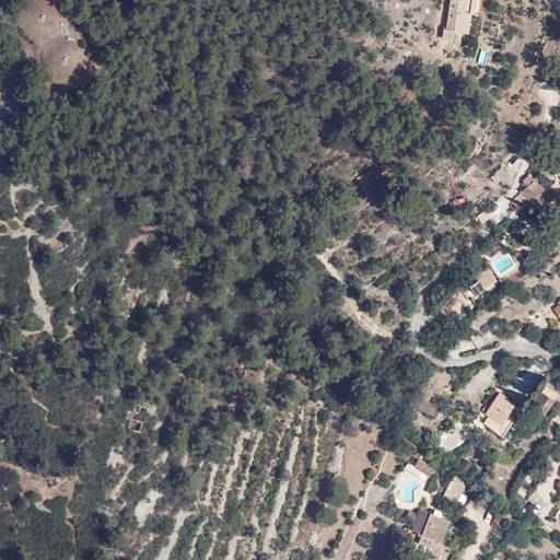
[(480,0),(450,0),(445,33),(463,35),(466,12),(479,14),(480,0)]
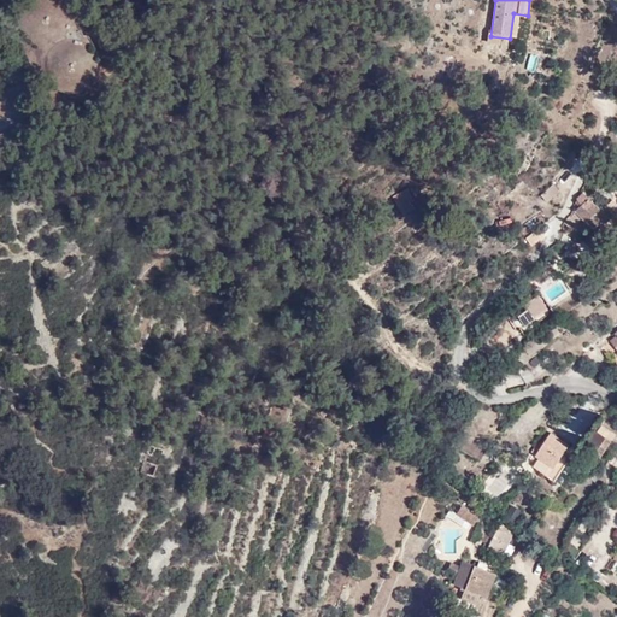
[(513,18),(510,39),(526,41),(528,21),(513,18)]
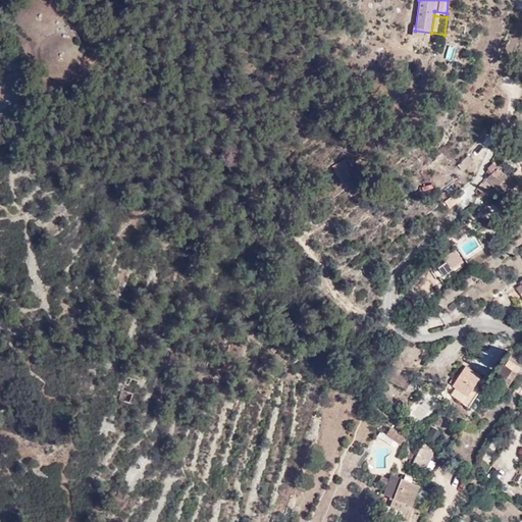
[(343,161),(330,169),(341,183),(349,176),(346,171),(349,169),(343,161)]
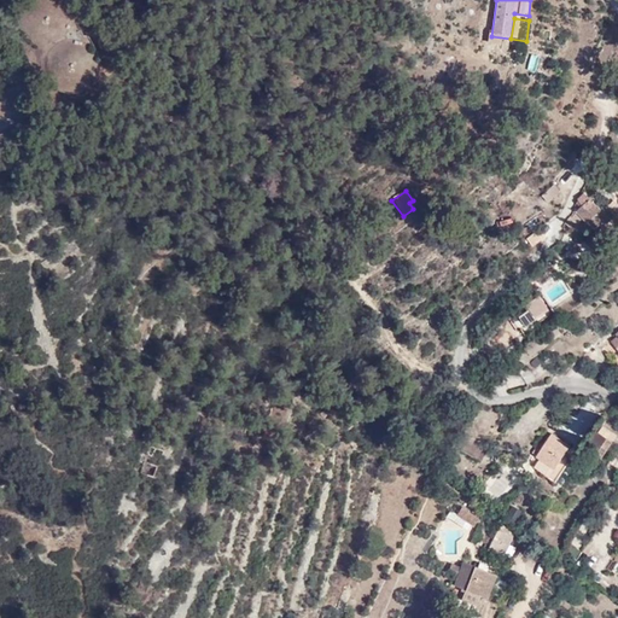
[(575,221),(587,235),(594,231),(598,234),(602,229),(606,232),(617,221),(617,217),(612,210),(606,216),(589,197),(578,205),(584,213),(575,221)]
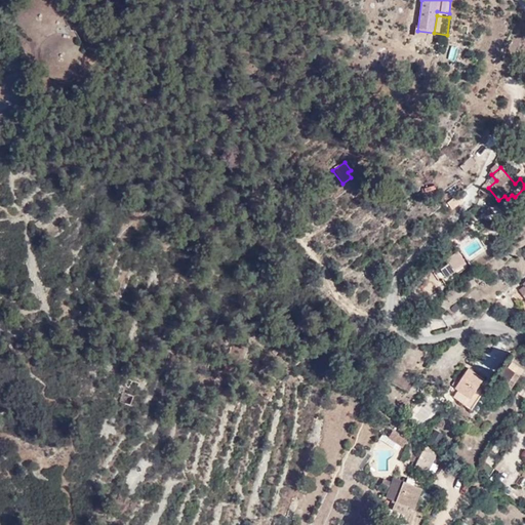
[(467,265),(459,253),(449,260),(456,272),(467,265)]
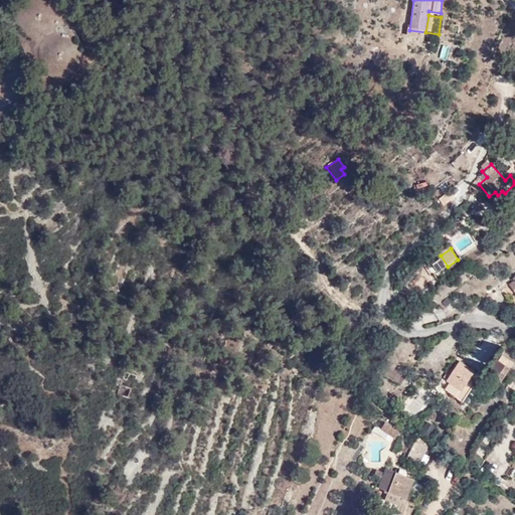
[(499,361),(510,367),(514,361),(503,354),(499,361)]
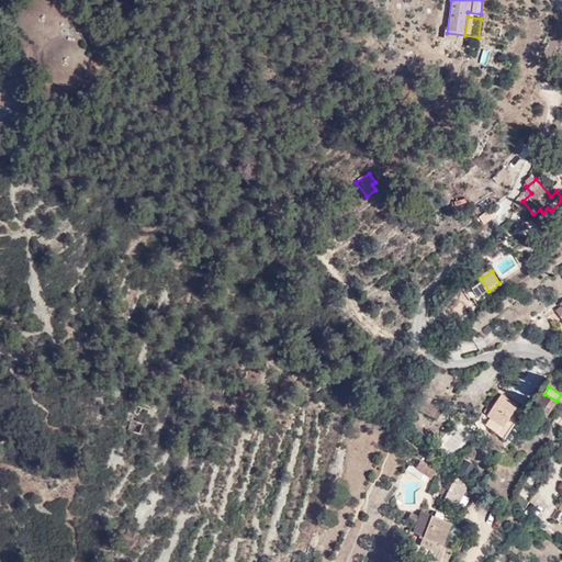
[(495,406),(489,416),(504,428),(518,407),(502,396),(495,406)]
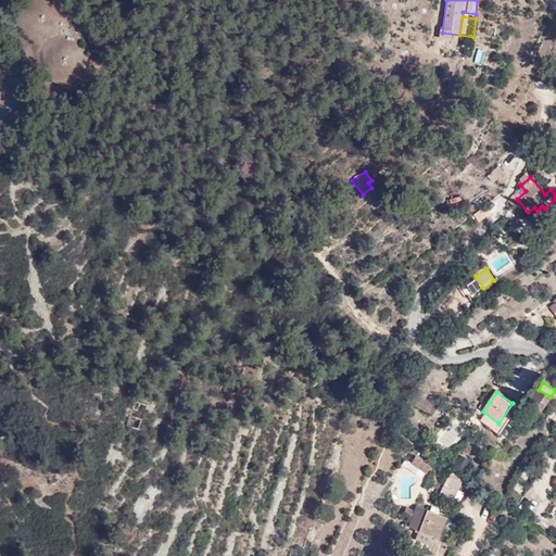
[(440,409),(422,397),(416,408),(434,419),(440,409)]
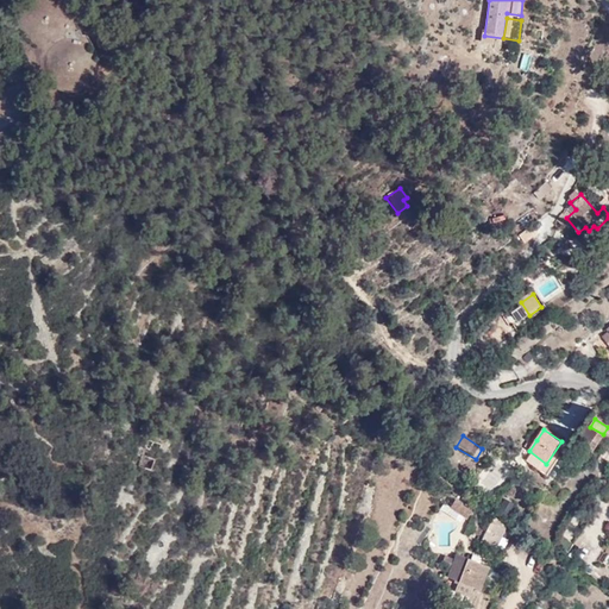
[(529,451),(537,440),(531,437),(522,447),(529,451)]
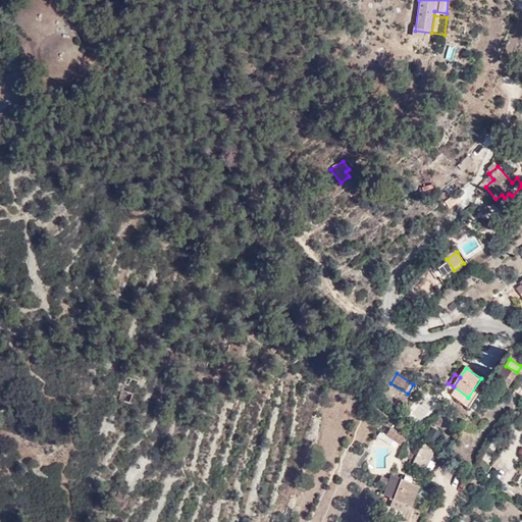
[(512,383),(503,377),(496,389),(505,396),(512,383)]
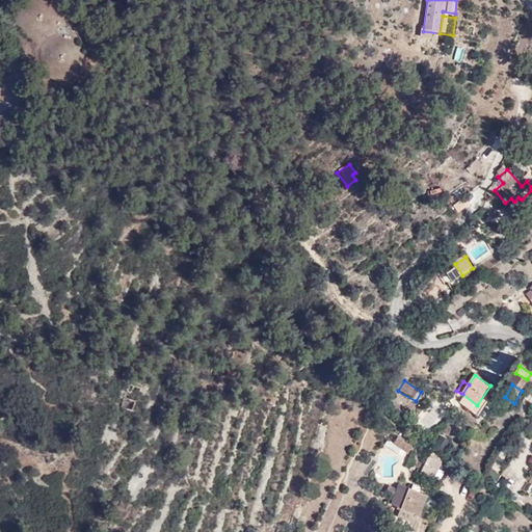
[(136,400),(124,397),(121,408),(132,411),(136,400)]
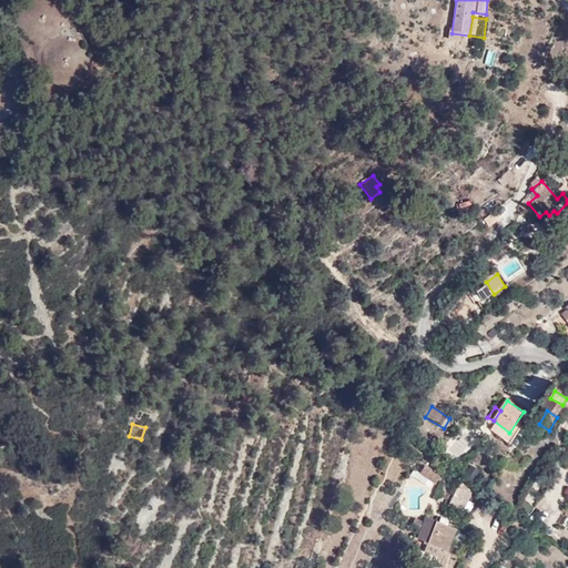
[(448,440),(453,455),(468,449),(463,435),(448,440)]
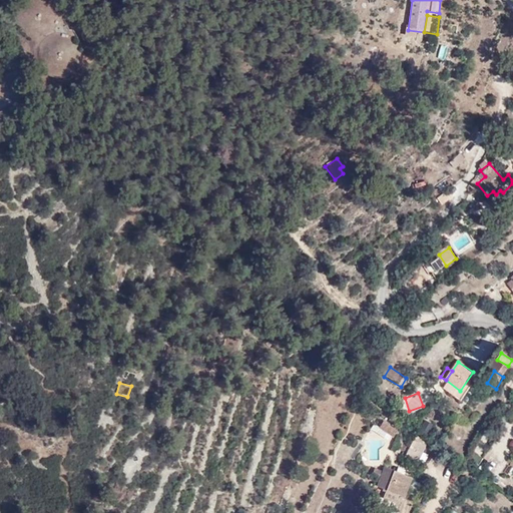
[(424,438),(434,426),(426,420),(416,431),(424,438)]
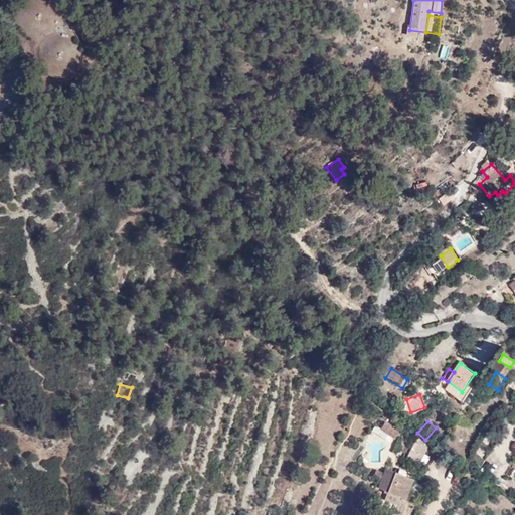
[(398,434),(383,422),(379,428),(394,440),(398,434)]
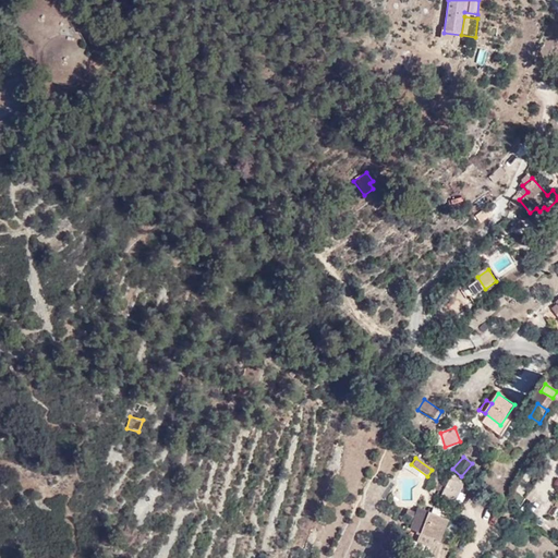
[(462,483),(449,480),(444,498),(457,502),(462,483)]
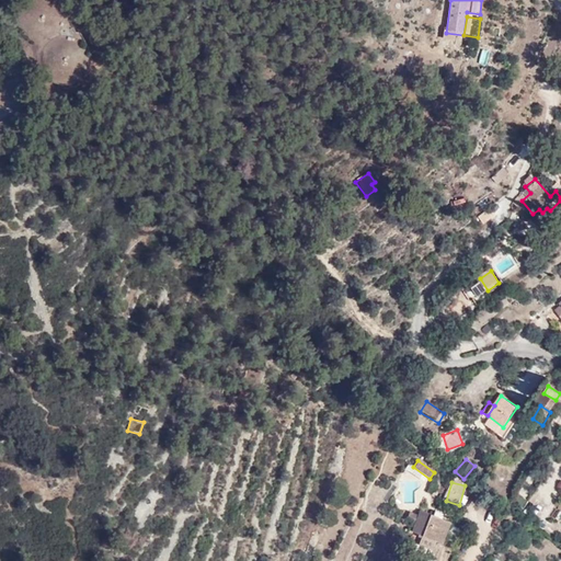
[(409,512),(405,523),(413,525),(416,514),(409,512)]
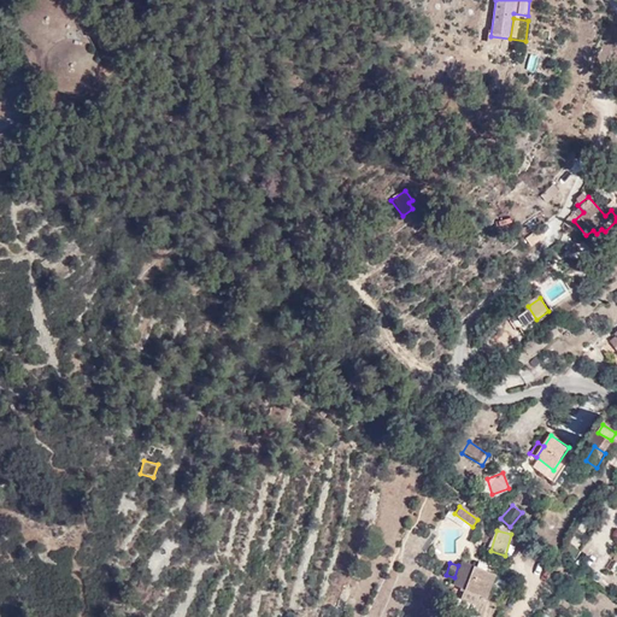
[(471,573),(459,568),(453,585),(483,599),(493,576),(474,566),(471,573)]
